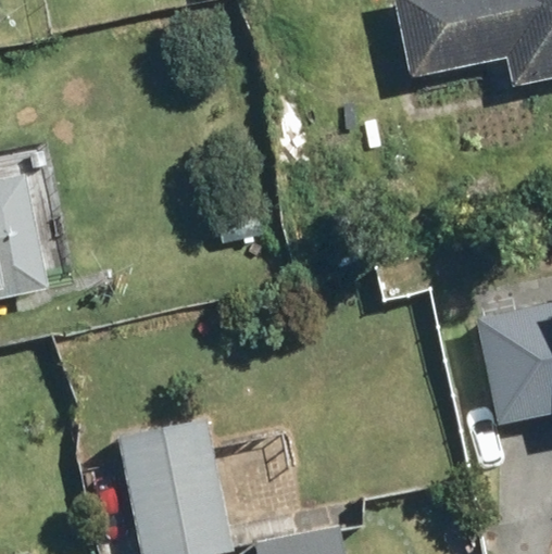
[(551,0),(393,0),(410,78),(504,59),(511,90),(551,80),(551,0)]
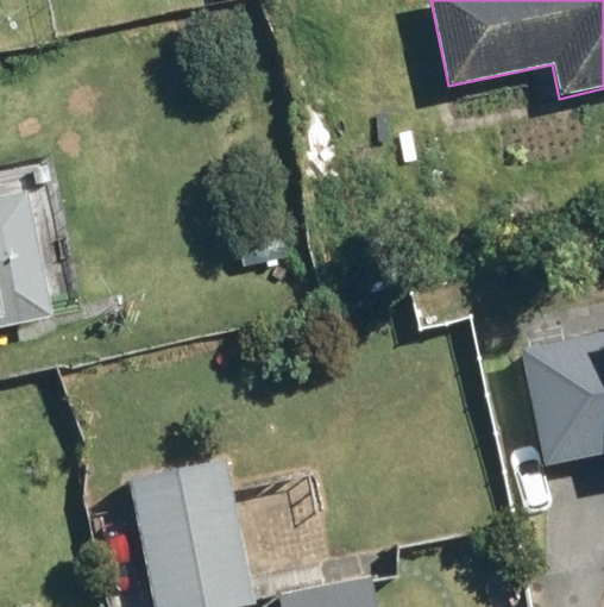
[(0,198),(0,330),(54,319),(29,193),(0,198)]
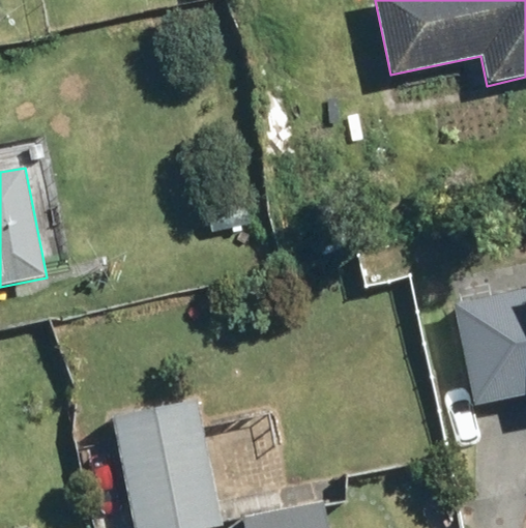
[(525,281),(519,283),(523,303),(449,318),(468,412),(525,401),(525,281)]
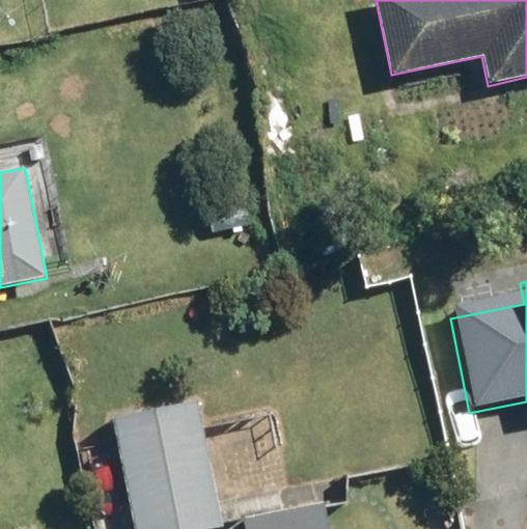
[(111,415),(133,528),(222,528),(197,398),(111,415)]
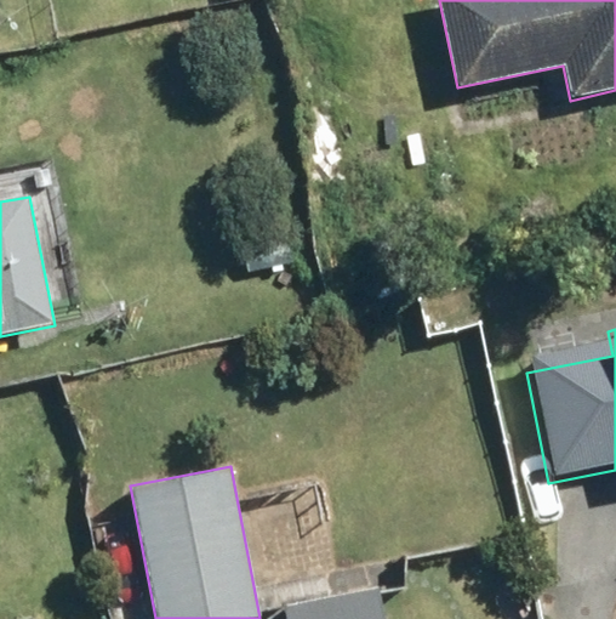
[(380,618),(374,585),(285,602),(289,618),(380,618)]
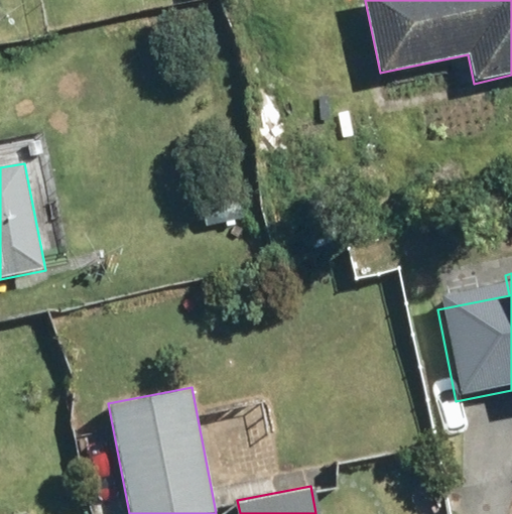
All buildings are outlined.
